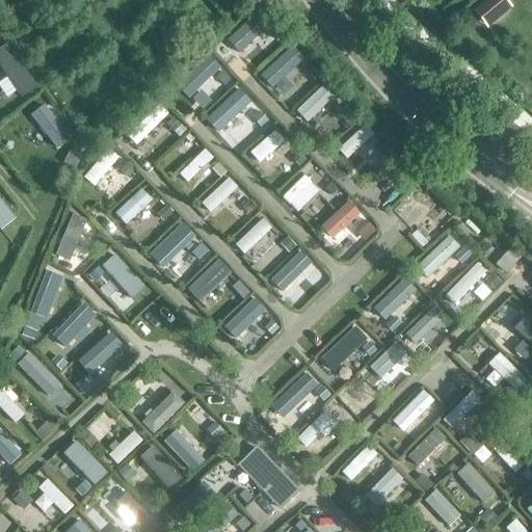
[(506,3),(503,0),(487,0),(473,11),(482,24),(506,3)]
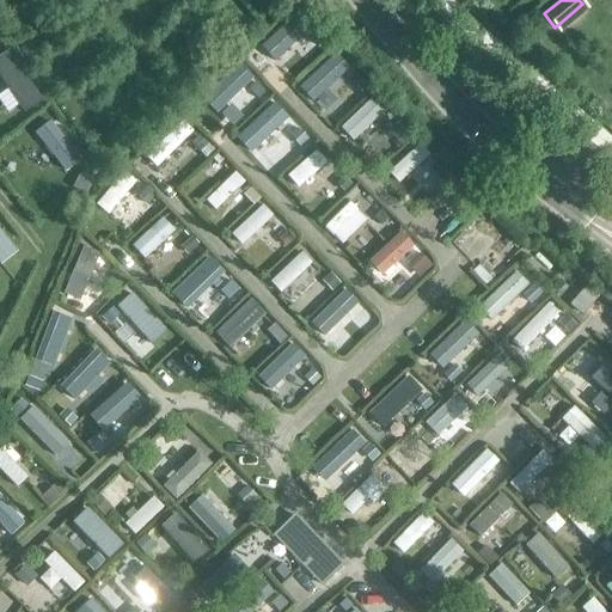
[(295,13),(261,47),(274,59),(308,25),(295,13)]
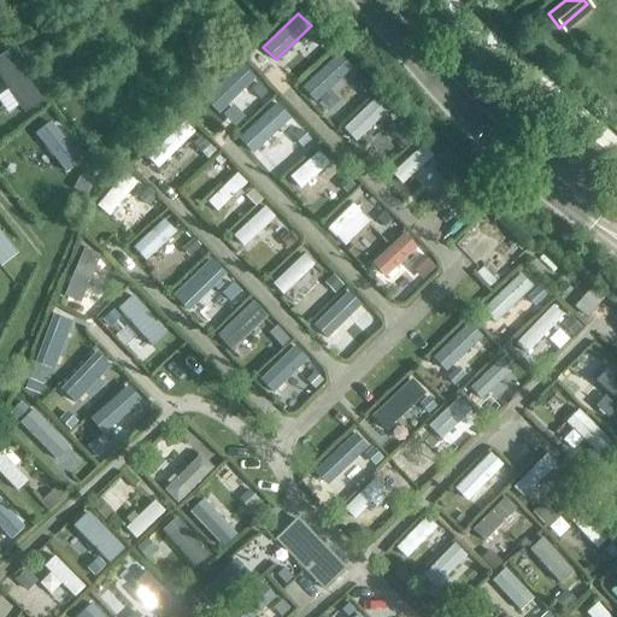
[(334,57),(303,87),(315,100),(347,70),(334,57)]
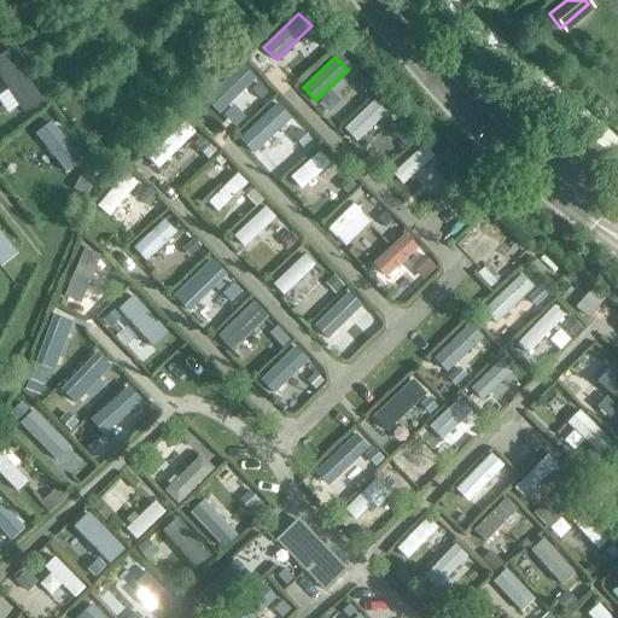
[(240,65),(200,103),(211,114),(251,76),(240,65)]
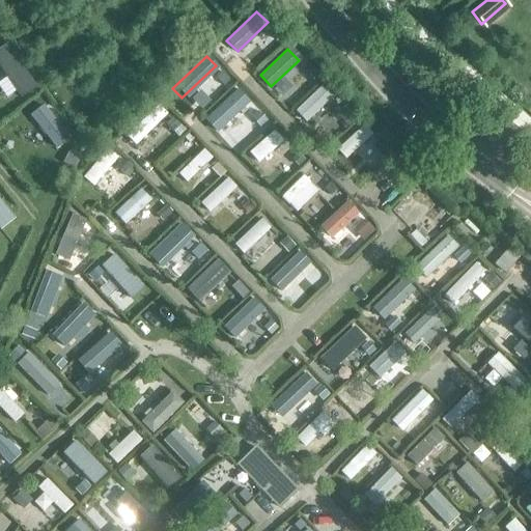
[(229,78),(202,104),(212,113),(238,88),(229,78)]
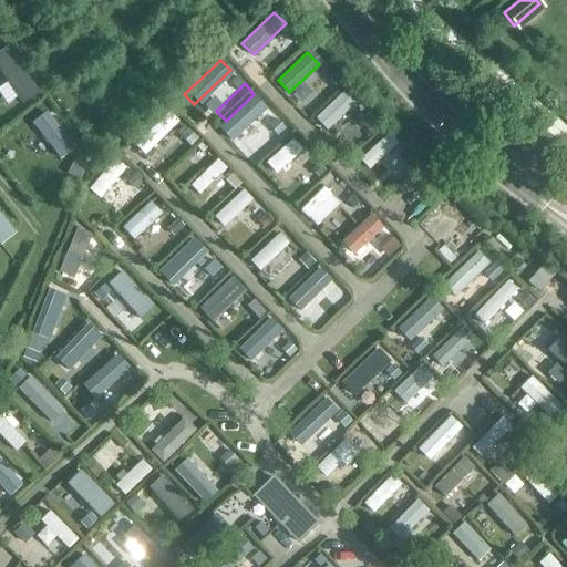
[(343,93),(316,120),(327,132),(354,105),(343,93)]
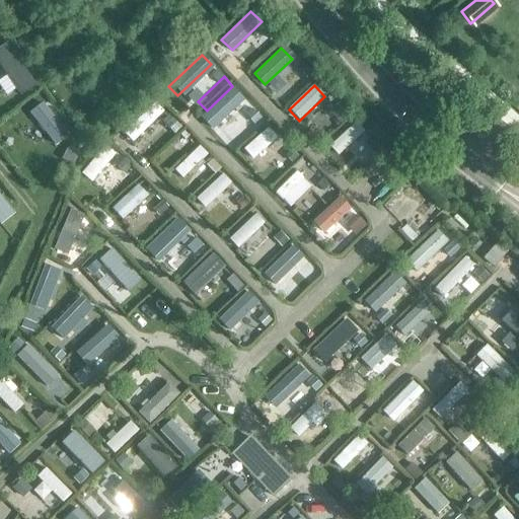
[(150,101),(127,124),(135,133),(158,110),(150,101)]
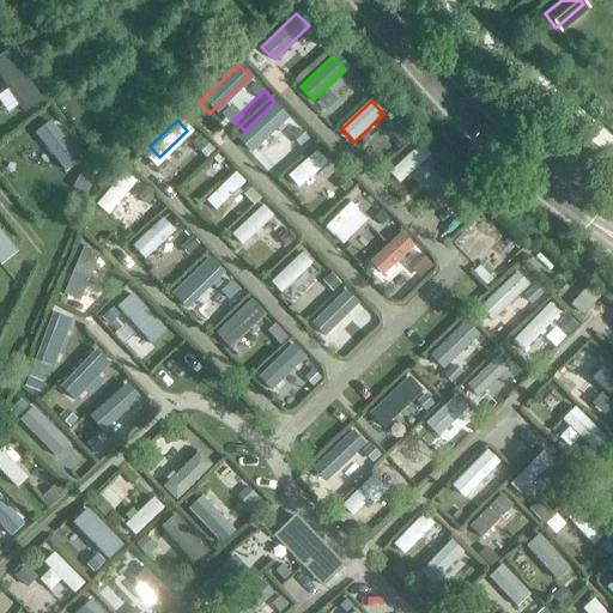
[(287,125),(256,152),(268,165),(299,137),(287,125)]
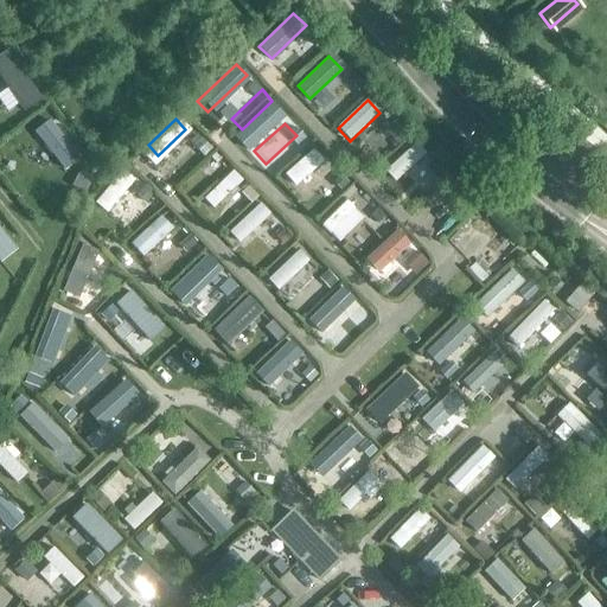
[(206,144),(171,181),(181,191),(216,154),(206,144)]
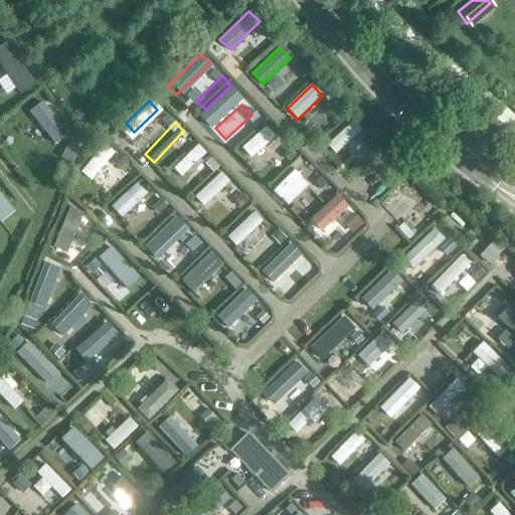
[(353,122),(327,146),(336,155),(362,131),(353,122)]
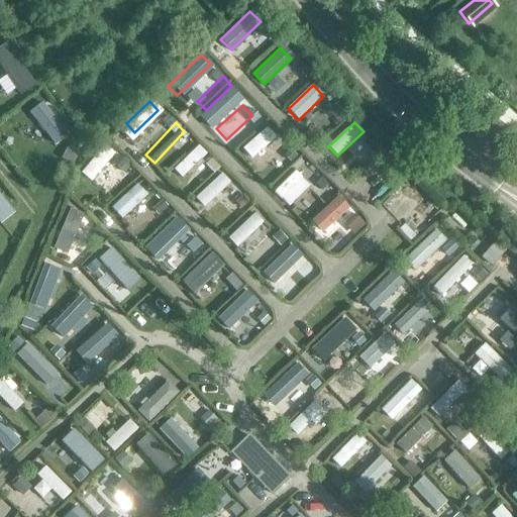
[(267,128),(242,149),(251,159),(276,137),(267,128)]
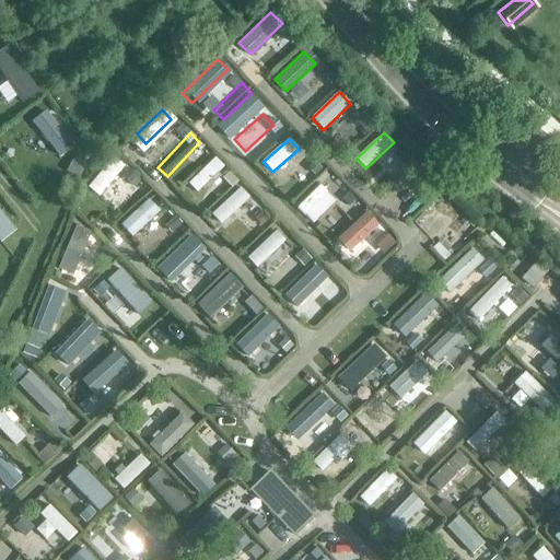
[(113,159),(88,188),(100,198),(125,168),(113,159)]
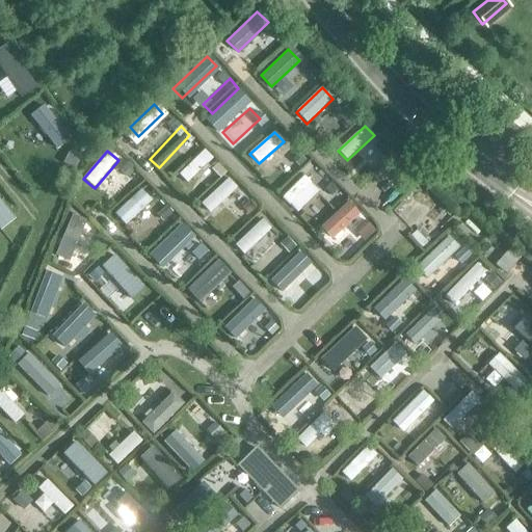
[(205,151),(179,176),(187,184),(195,177),(197,180),(210,167),(207,165),(213,159),(205,151)]
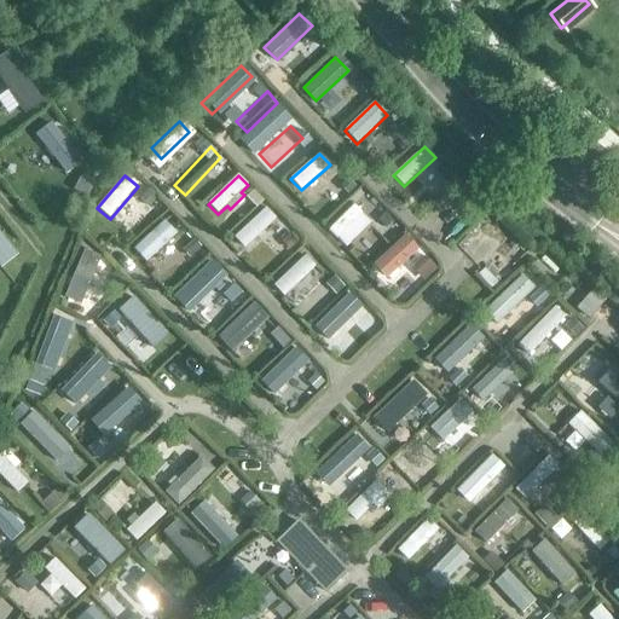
[(348,179),(314,212),(324,221),(359,189),(348,179)]
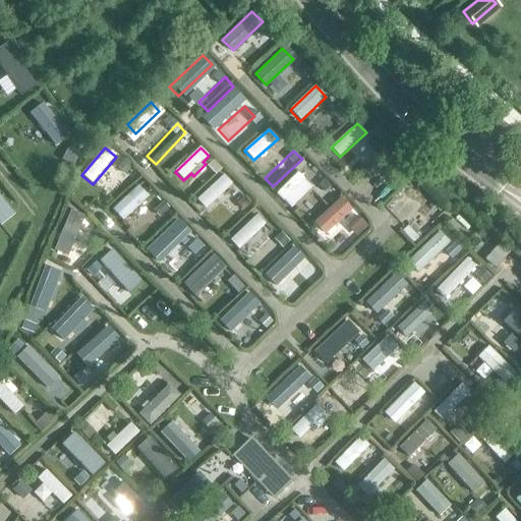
[(390,157),(363,181),(370,189),(373,187),(377,191),(384,184),(381,180),(388,174),(396,184),(404,177),(396,168),(398,166),(390,157)]
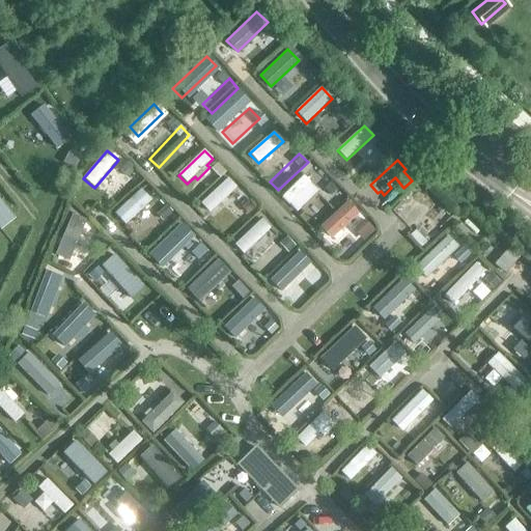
[(197,204),(206,216),(236,187),(226,176),(197,204)]
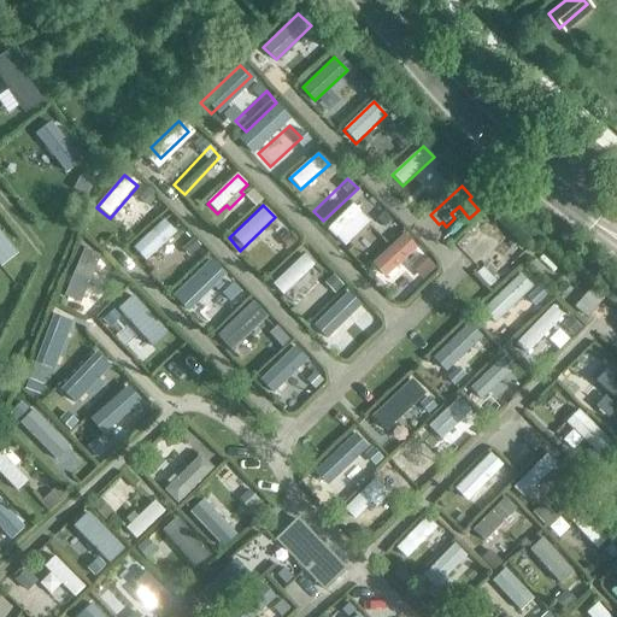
[(164,221),(134,250),(146,262),(176,234),(164,221)]
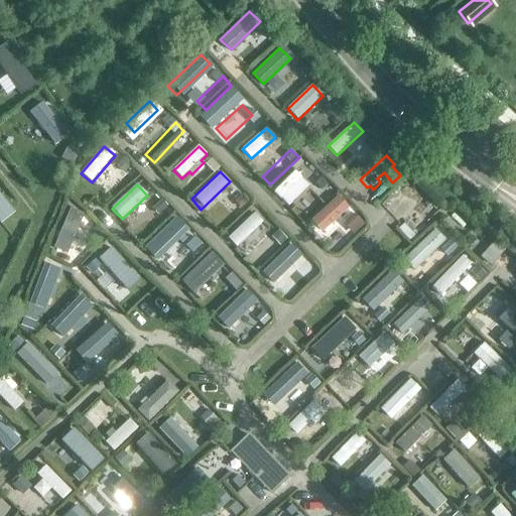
[(244,197),(213,226),(221,235),(255,204),(243,190),(240,194),(244,197)]
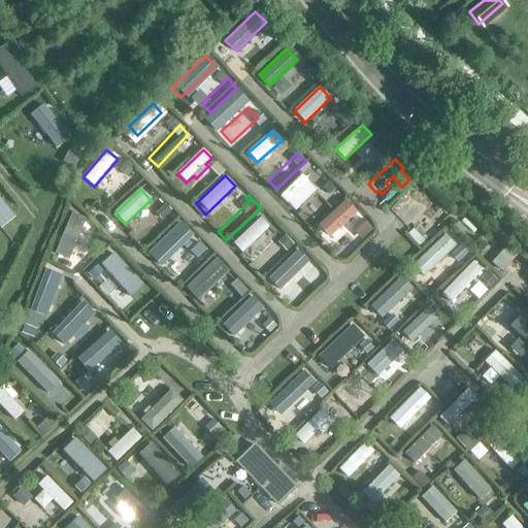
[(345,201),(318,227),(329,238),(357,213),(345,201)]
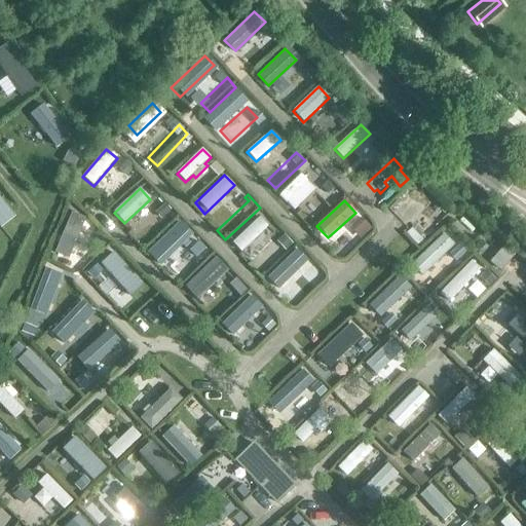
[(72,213),(54,254),(68,259),(85,218),(72,213)]
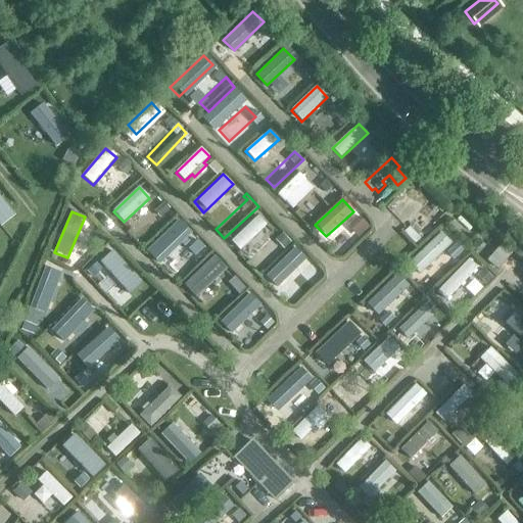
[(178,218),(150,245),(160,255),(172,244),(181,254),(191,244),(192,245),(199,238),(189,228),(188,228),(178,218)]
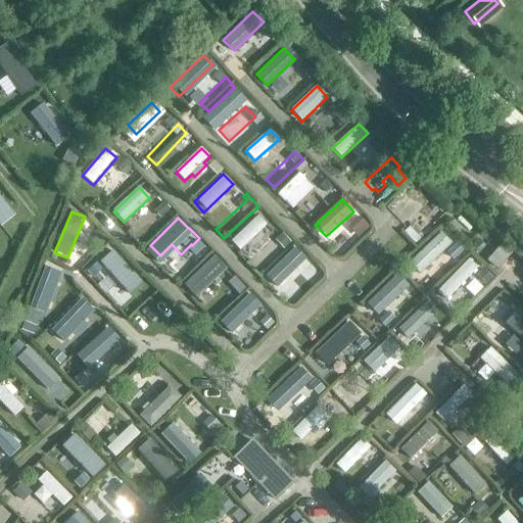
[(267,227),(241,252),(249,262),(276,236),(267,227)]
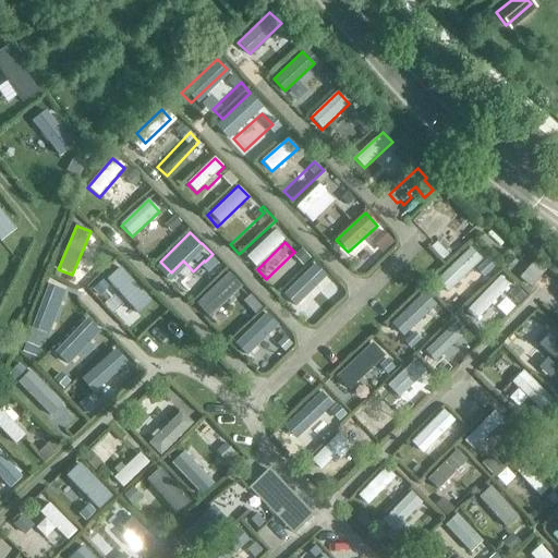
[(463,255),(432,286),(441,294),(472,264),(463,255)]
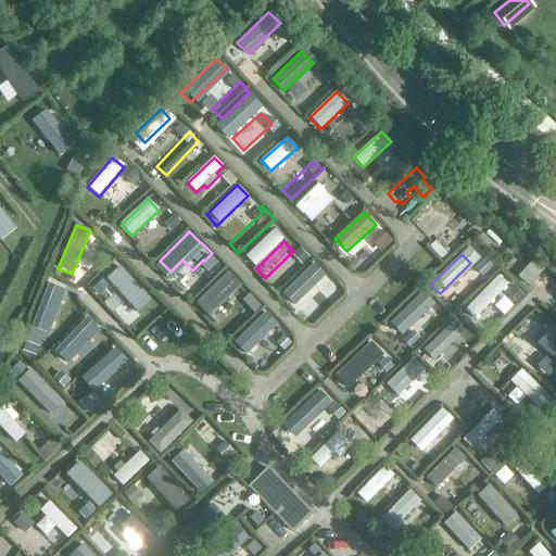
[(212,258),(184,286),(196,297),(213,280),(216,283),(223,277),(219,274),(223,269),(212,258)]
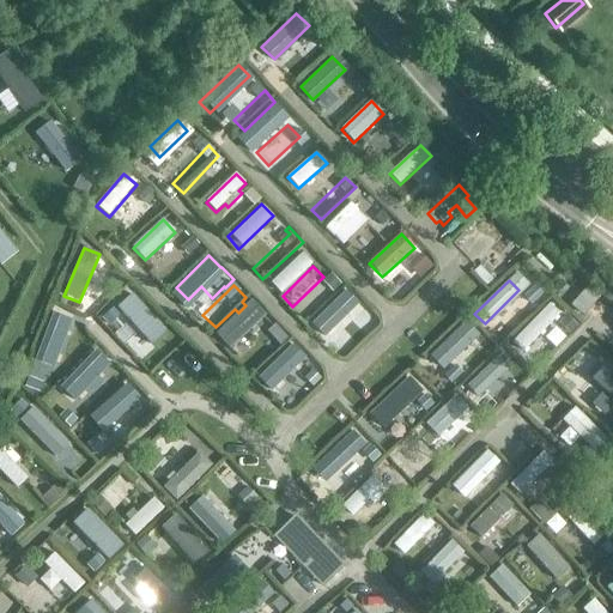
[(589,286),(571,307),(582,316),(600,297),(589,286)]
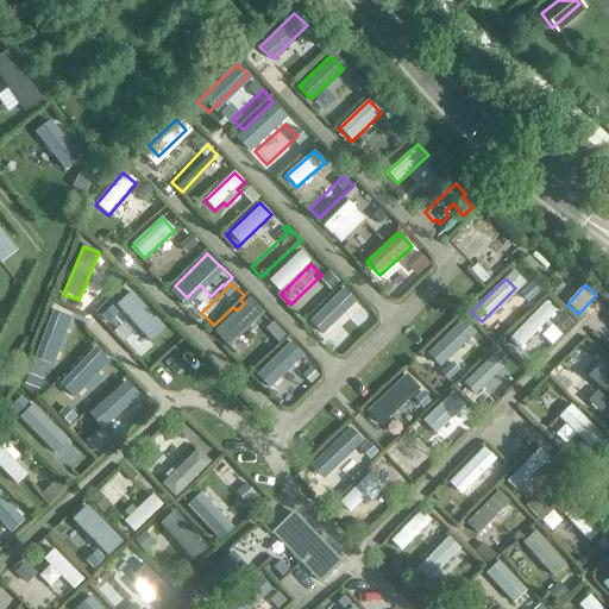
[(344,289),(314,316),(326,328),(355,302),(344,289)]
